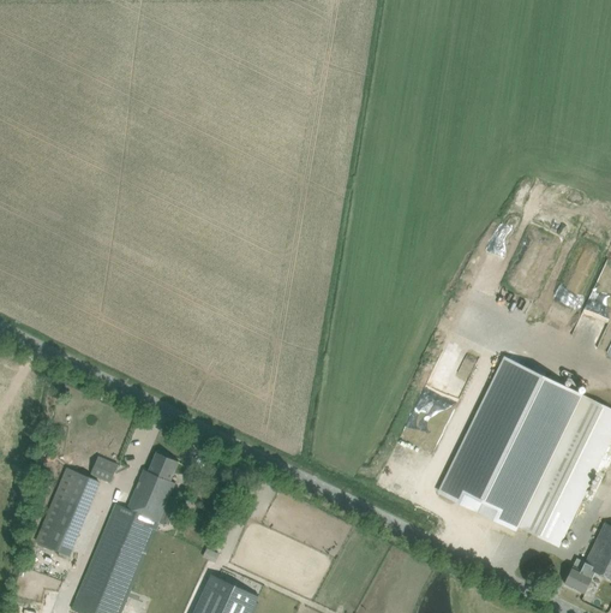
[(610,409),(502,356),(437,491),(511,528),(514,523),(556,543),(610,429),(610,409)]
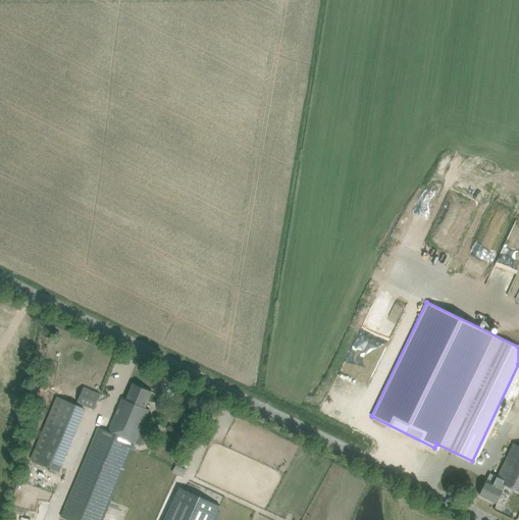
[(96,424),(57,514),(72,519),(99,519),(108,499),(130,448),(133,442),(139,445),(148,421),(142,418),(144,413),(146,408),(147,407),(143,406),(144,402),(149,390),(131,381),(126,392),(123,398),(119,397),(106,429),(96,424)]
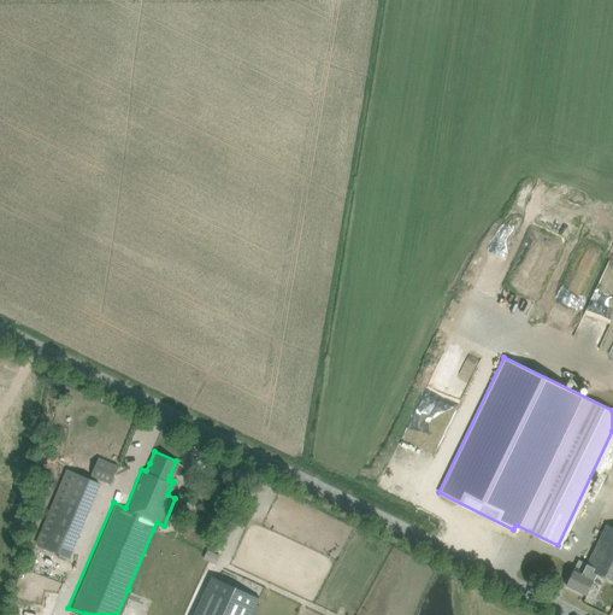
[(96,456),(89,474),(108,482),(116,464),(96,456)]
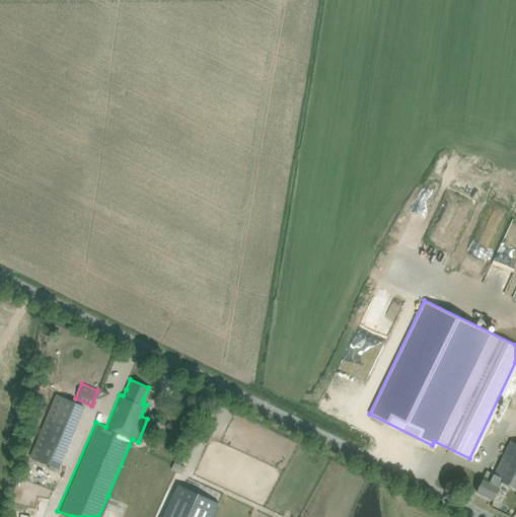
[(43,416),(27,455),(57,466),(73,429),(43,416)]
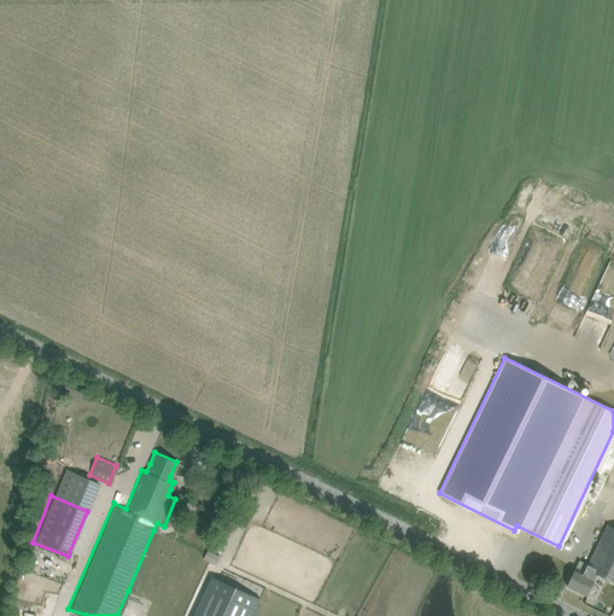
[(577,558),(572,567),(563,585),(584,594),(595,573),(613,581),(613,527),(604,523),(585,563),(577,558)]
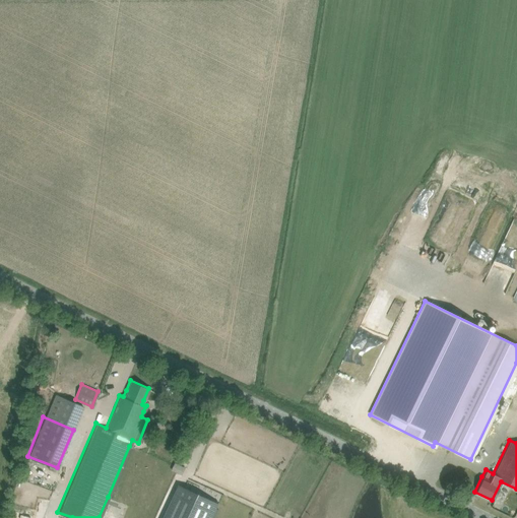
[(159,517),(209,517),(216,503),(177,483),(159,517)]
